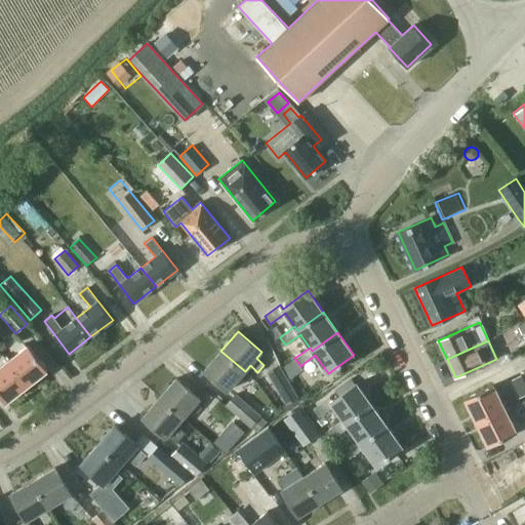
[(7,361),(27,386),(47,370),(28,345),(7,361)]
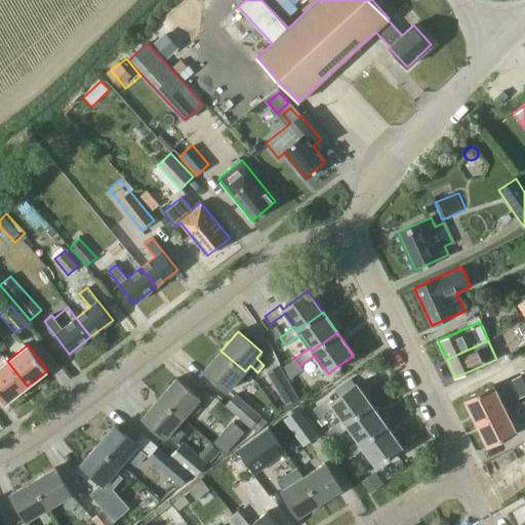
[(245,371),(220,351),(204,370),(228,391),(245,371)]
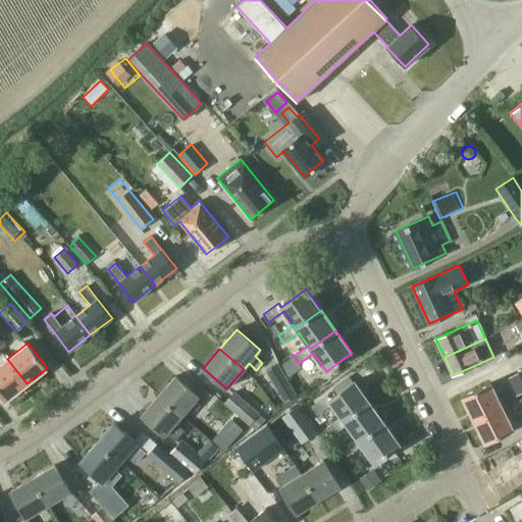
[(0,393),(5,400),(27,383),(7,359),(0,364),(0,393)]
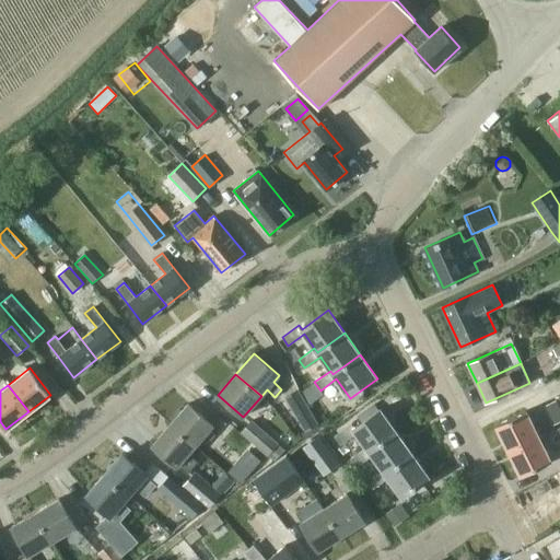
[(286,397),(296,417),(305,431),(317,423),(298,389),(286,397)]
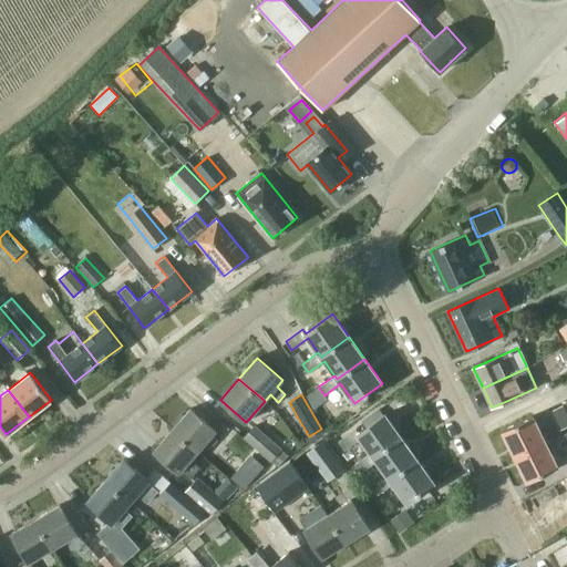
[(566,413),(563,405),(549,411),(558,431),(566,426),(566,413)]
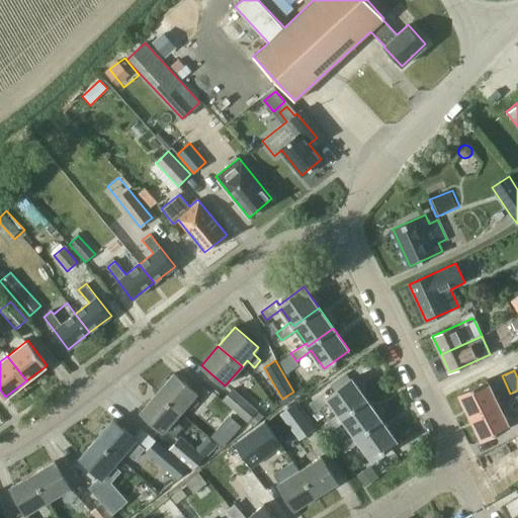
[(174,373),(157,393),(180,413),(197,394),(174,373)]
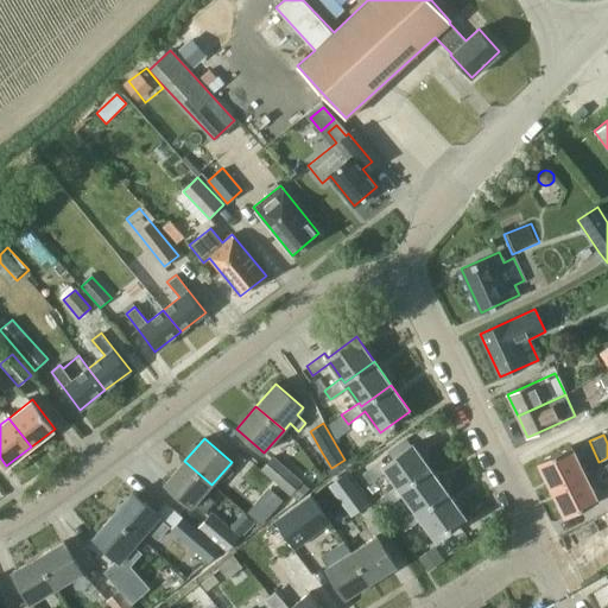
[(386,470),(397,486),(400,489),(430,468),(412,444),(384,464),(381,461),(362,474),(369,482),(386,470)]
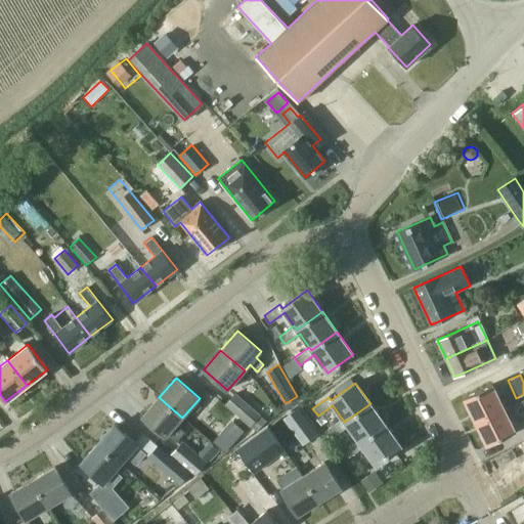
[(476,422),(504,407),(492,384),(464,398),(476,422)]
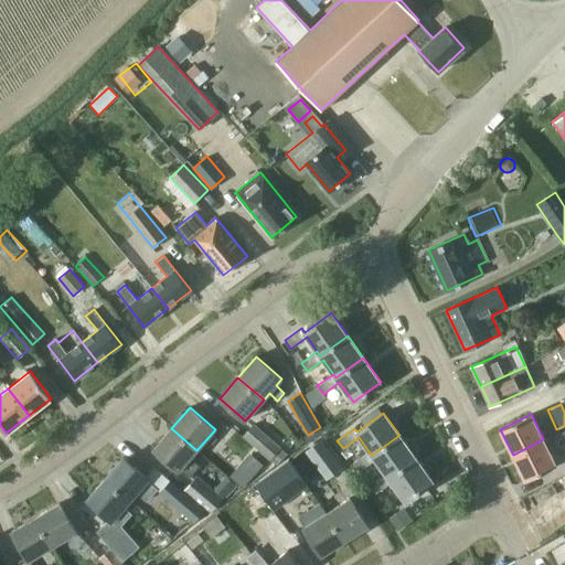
[(243,436),(269,459),(277,466),(287,454),(254,424),(243,436)]
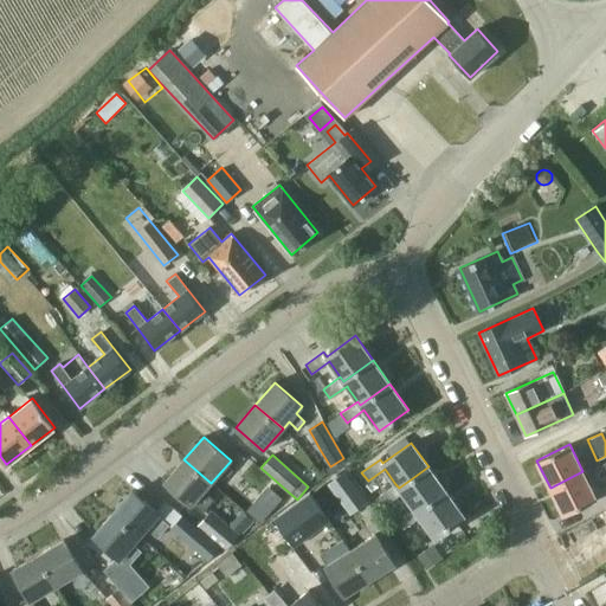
[(204,491),(211,483),(184,459),(165,482),(192,505),(193,504),(202,513),(213,500),(204,491)]
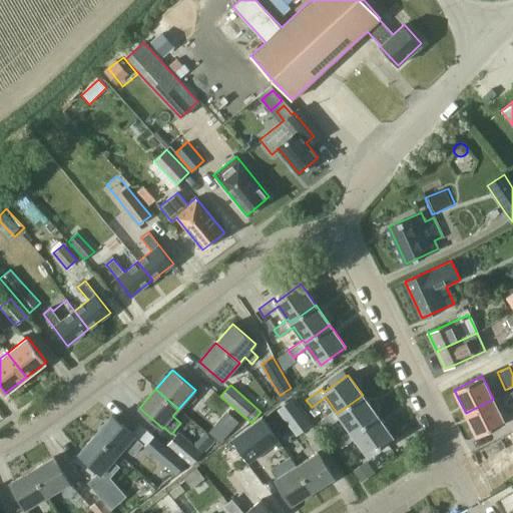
[(321,420),(320,420),(326,428),(341,417),(344,421),(350,430),(353,434),(378,416),(363,395),(338,413),(335,410),(321,420)]
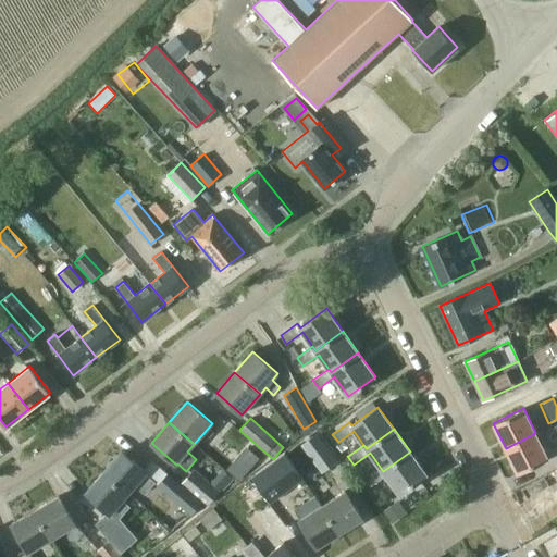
[(548,458),(535,433),(506,448),(518,473),(548,458)]
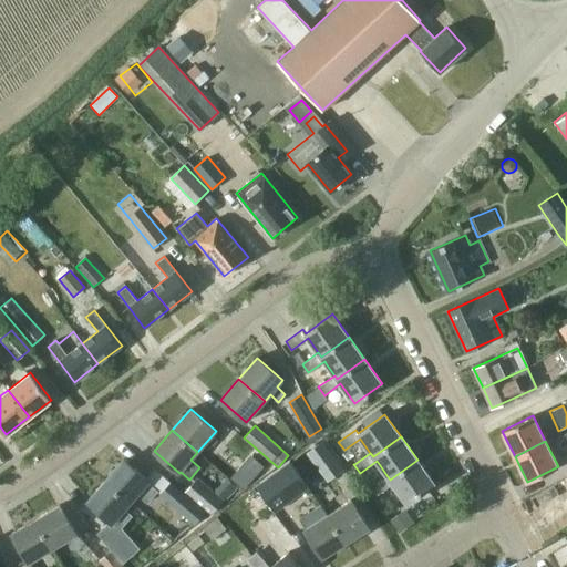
[(322,442),(307,453),(326,480),(342,468),(322,442)]
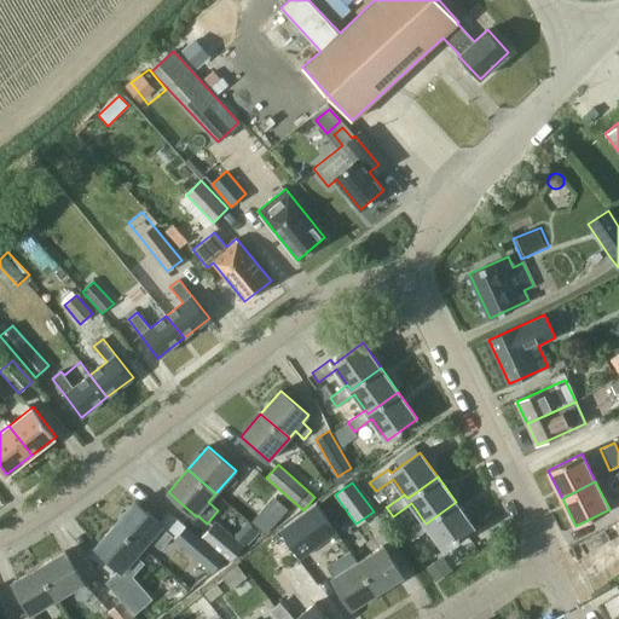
[(288,509),(276,498),(264,510),(277,521),(288,509)]
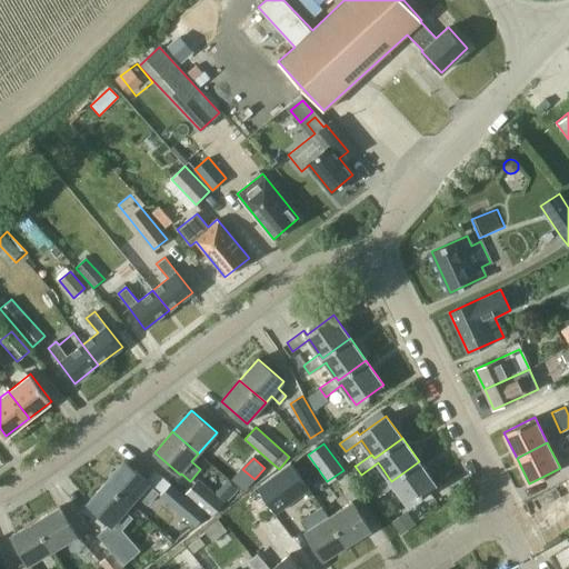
[(148,503),(159,491),(123,460),(106,481),(131,503),(138,496),(148,503)]
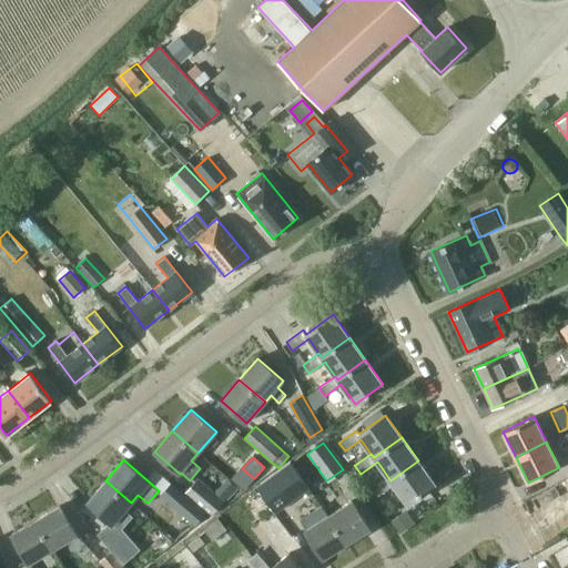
[(435,484),(418,460),(391,480),(387,476),(372,488),(377,496),(394,485),(407,504),(435,484)]
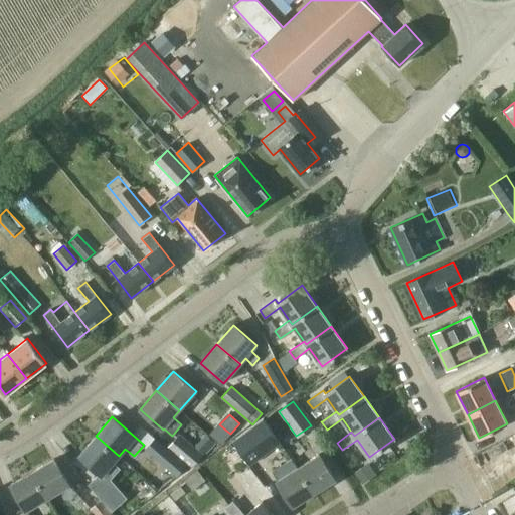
[(262,418),(232,441),(250,465),(280,444),(278,441),(264,420),(262,418)]
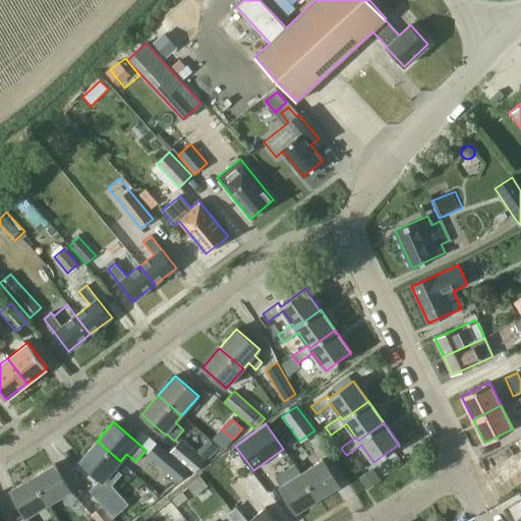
[(169,453),(188,470),(192,474),(206,459),(181,439),(169,453)]
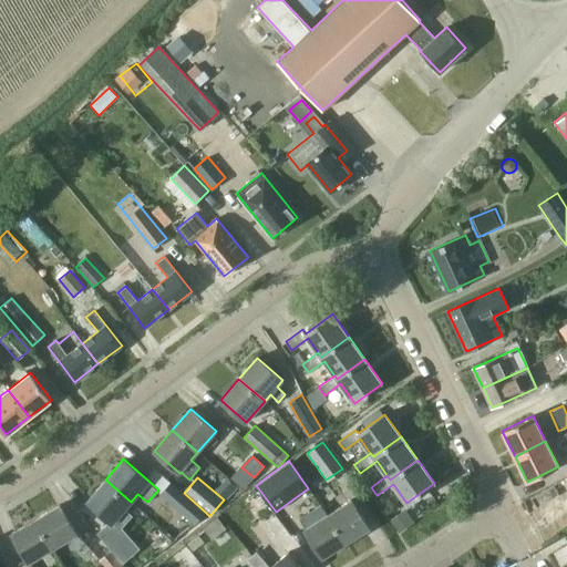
[(131,502),(105,480),(86,501),(112,523),(114,524),(119,528),(119,527),(130,515),(124,511),(131,502)]
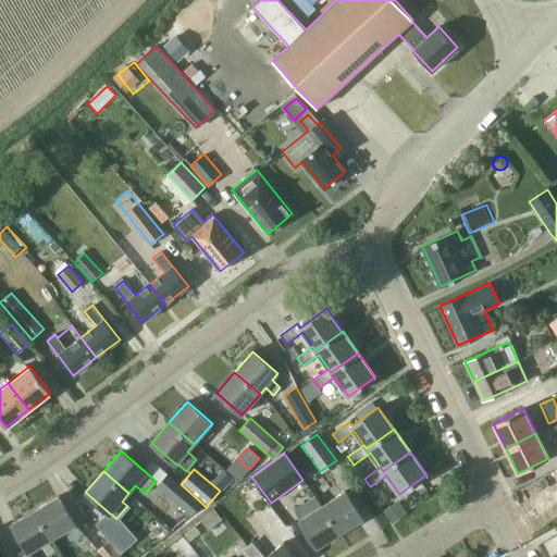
[(168,474),(159,485),(192,514),(201,503),(181,484),(168,474)]
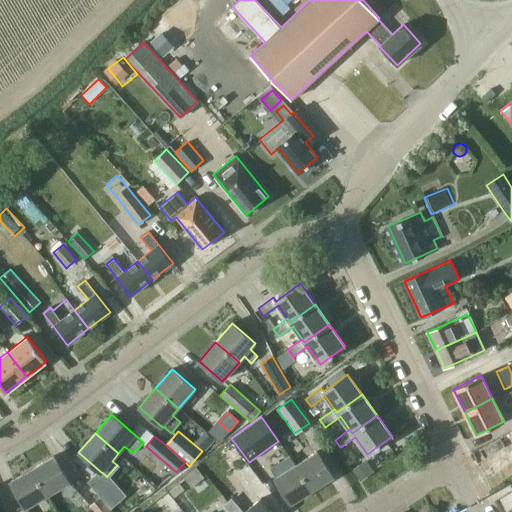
[(296,464),(312,490),(333,477),(317,451),(296,464)]
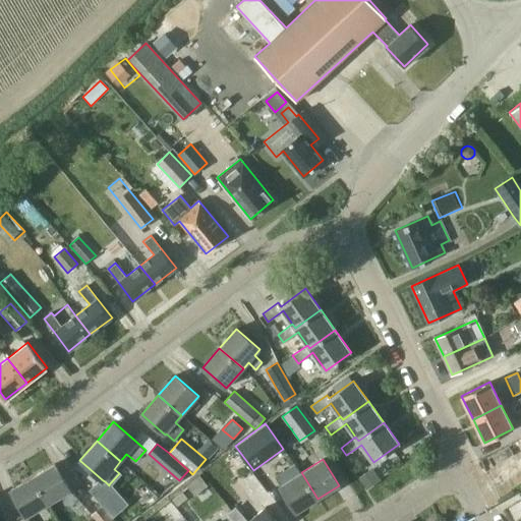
[(33,477),(49,504),(70,490),(55,464),(33,477)]
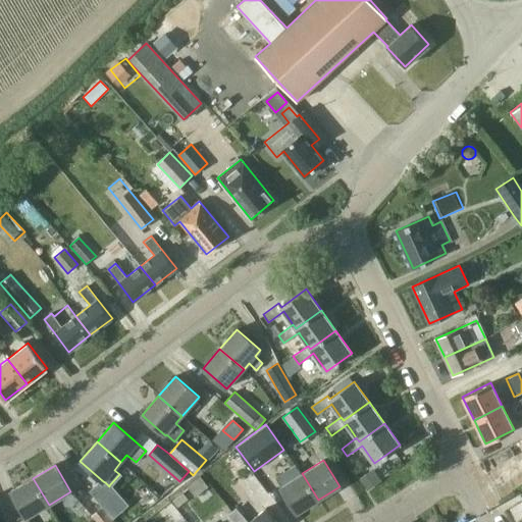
[(280,487),(297,514),(318,500),(302,473),(301,474),(295,465),(275,477),(281,486),(280,487)]
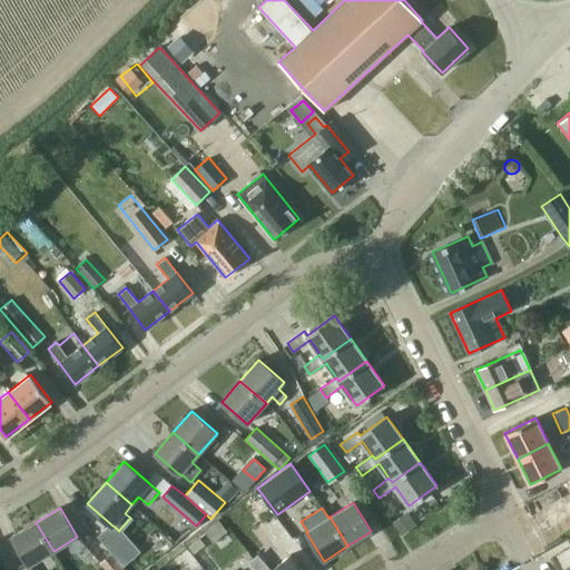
[(405,533),(414,528),(409,519),(400,524),(405,533)]
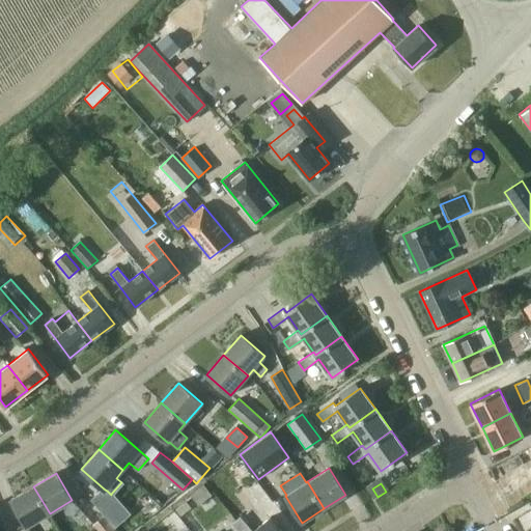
[(211,495),(202,484),(190,495),(198,505),(211,495)]
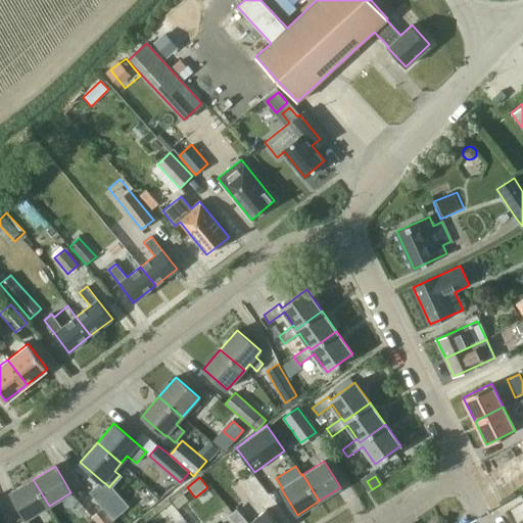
[(27,519),(49,506),(33,479),(10,491),(27,519)]
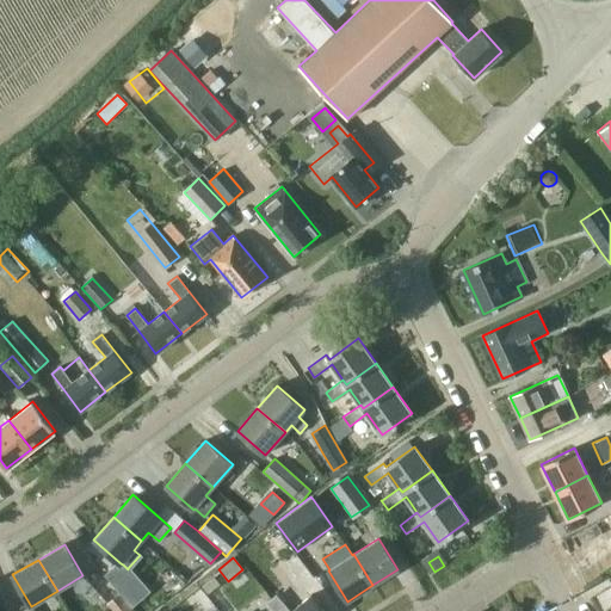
[(121,563),(106,575),(115,585),(133,605),(148,591),(128,568),(128,569),(123,565),(121,563)]
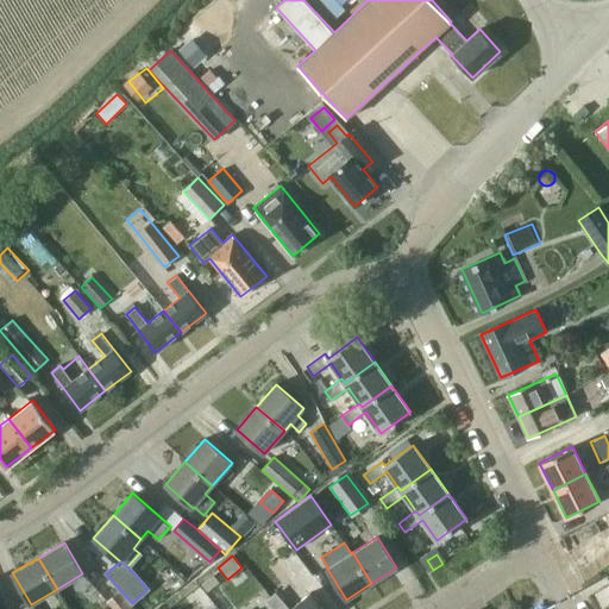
[(200,584),(207,592),(219,583),(213,575),(200,584)]
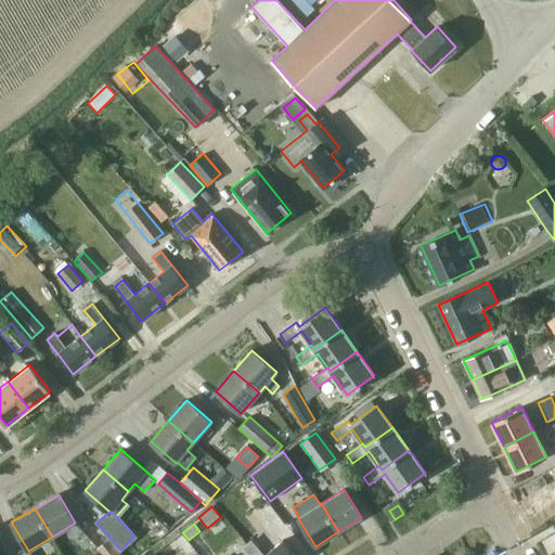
[(120,554),(107,539),(97,549),(102,554),(120,554)]
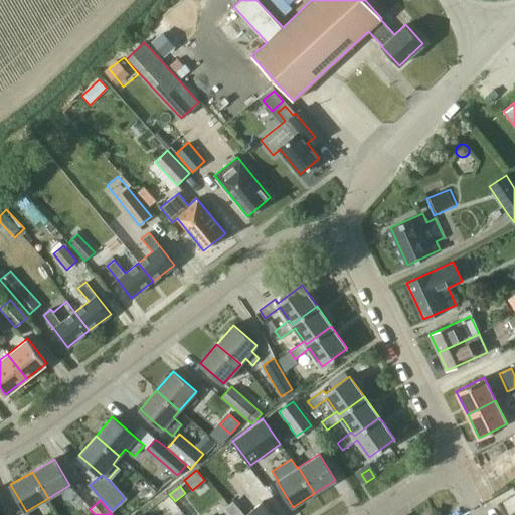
[(273,514),(262,501),(244,514),(232,501),(224,508),(229,514),(273,514)]
